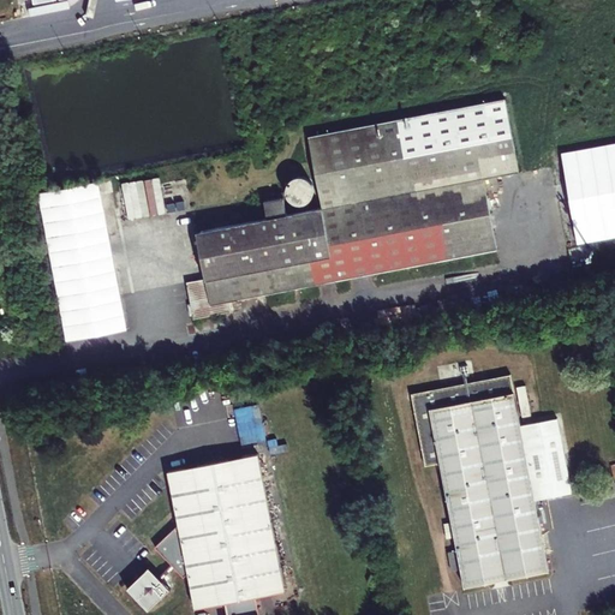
[(518,171),(500,97),(314,133),(320,207),(286,214),(282,196),(262,199),(266,218),(196,231),(204,279),(185,282),(192,317),(228,311),(227,299),(495,246),(483,177),(518,171)]
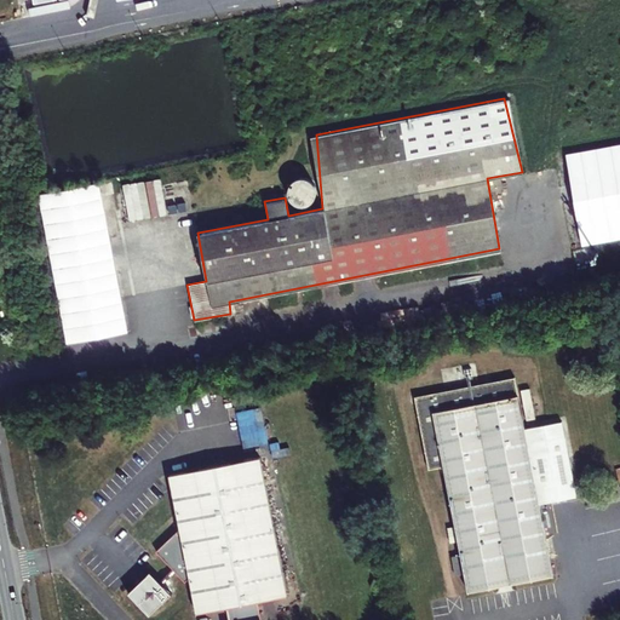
[(292,207),(317,206),(317,181),(292,182),(292,207)]
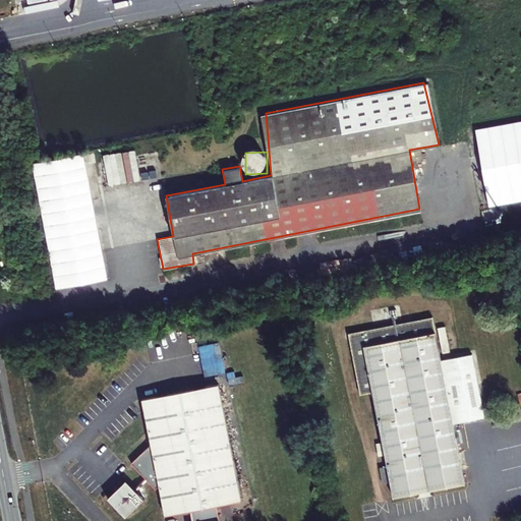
[(112,183),(109,162),(122,160),(121,153),(104,156),(109,183),(112,183)]
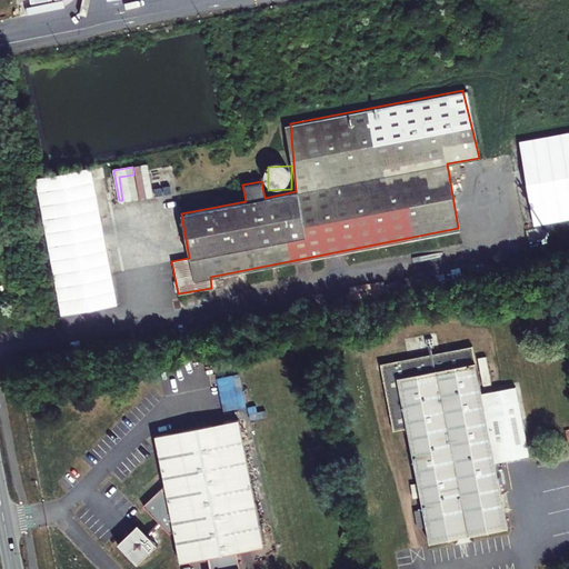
[(411,430),(432,543),(458,539),(459,541),(470,539),(469,537),(509,530),(498,466),(532,459),(519,390),(485,397),(476,349),(385,366),(398,432),(411,430)]
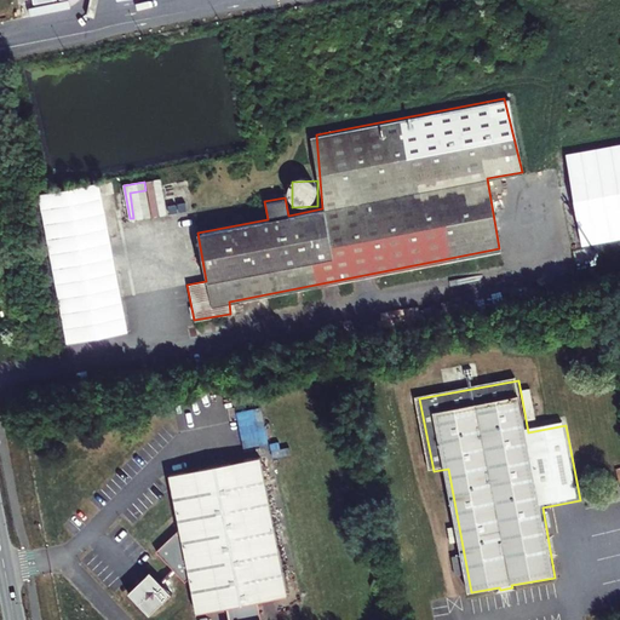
[(529,389),(521,390),(526,420),(534,419),(529,389)]
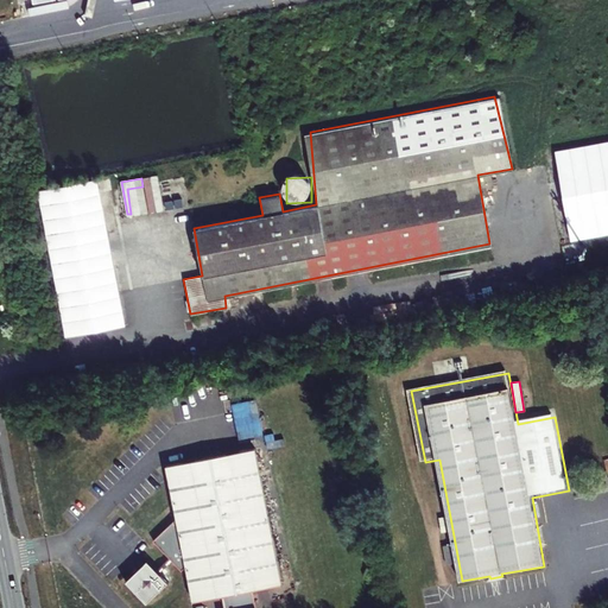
[(248,400),(232,404),(240,439),(257,436),(248,400)]
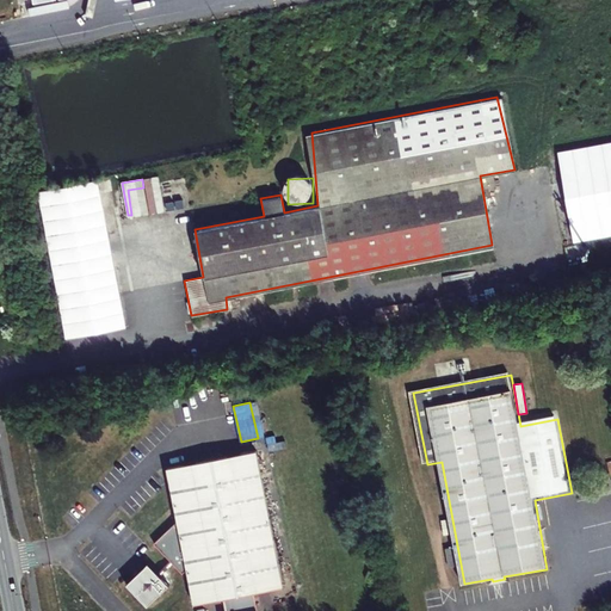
[(283,587),(257,452),(167,468),(177,522),(153,544),(168,562),(156,573),(147,565),(124,586),(146,608),(167,586),(160,578),(172,566),(180,574),(186,571),(192,606),(222,600),(224,610),(255,610),(253,593),(283,587)]
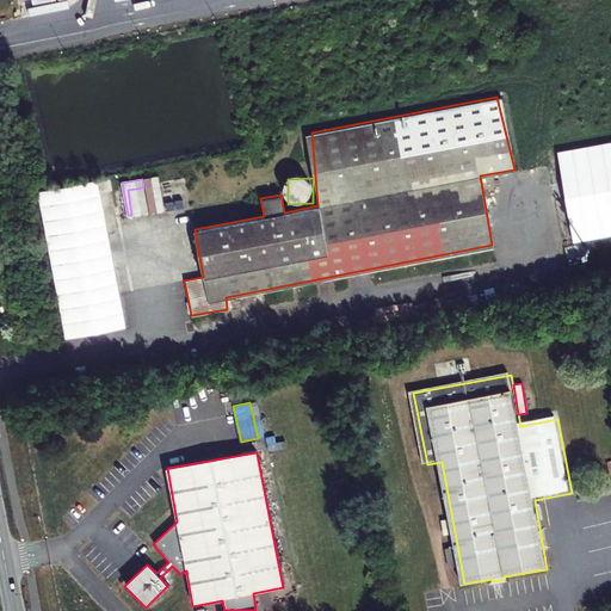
[(458,568),(455,550),(448,551),(450,569),(458,568)]
